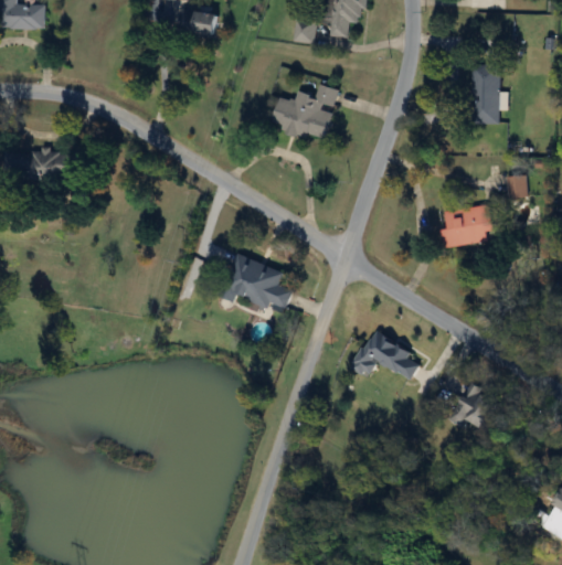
[(14,4),(14,0),(0,0),(0,29),(43,29),(43,4),(14,4)]
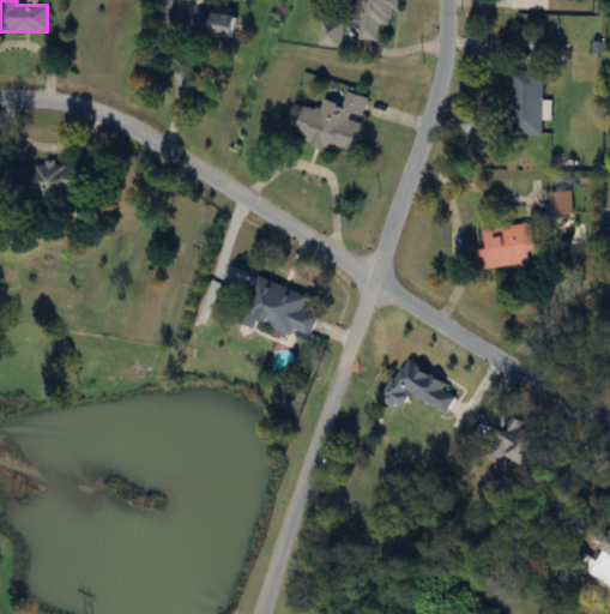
[(361,0),(358,40),(378,41),(378,24),(393,25),(394,0),(361,0)]
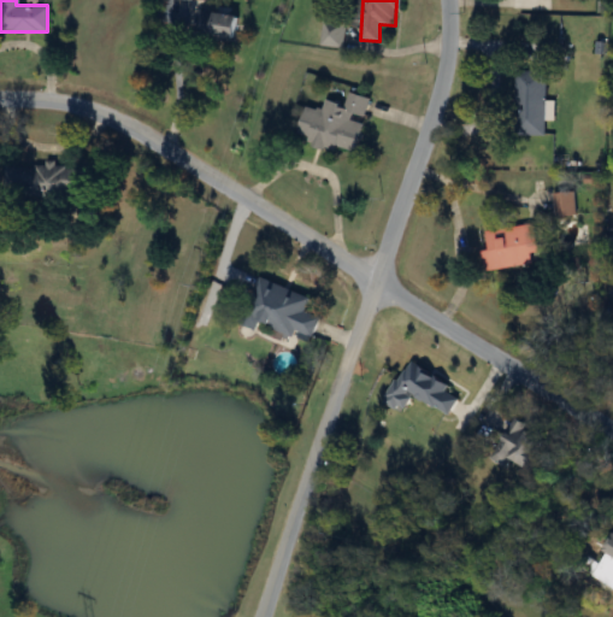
[(193,35),(234,42),(239,17),(198,10),(193,35)]
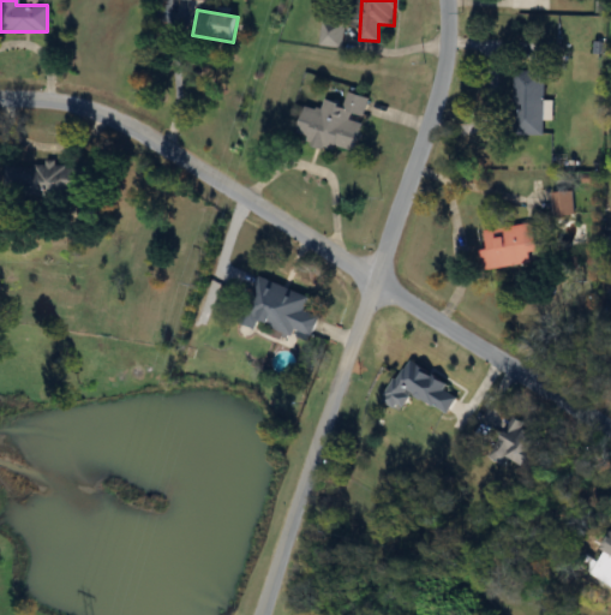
[(342,22),(322,22),(322,46),(342,46),(342,22)]
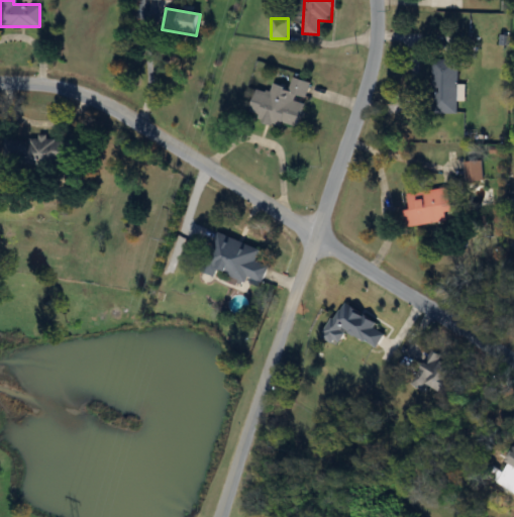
[(431,113),(456,113),(456,59),(431,59),(431,113)]
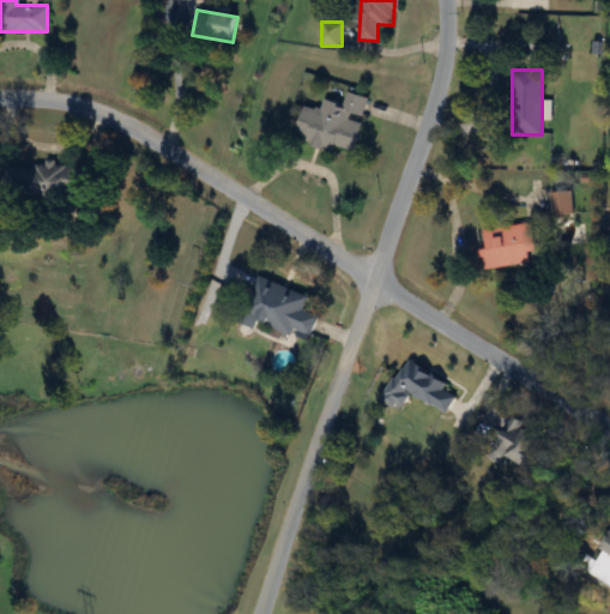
[(342,104),(322,98),(319,109),(305,106),(295,138),(351,154),(368,97),(345,91),(342,104)]
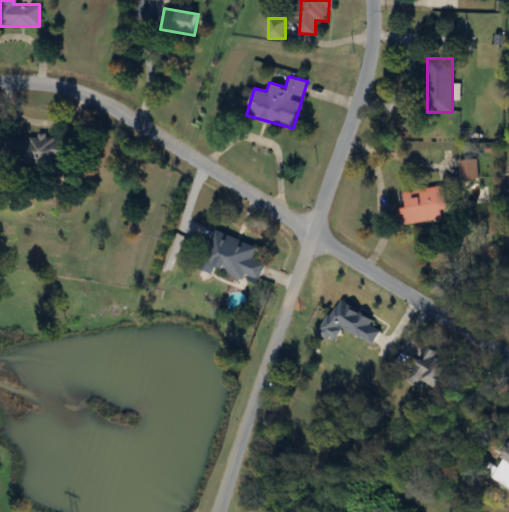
[(3,160),(69,163),(70,140),(4,137),(3,160)]
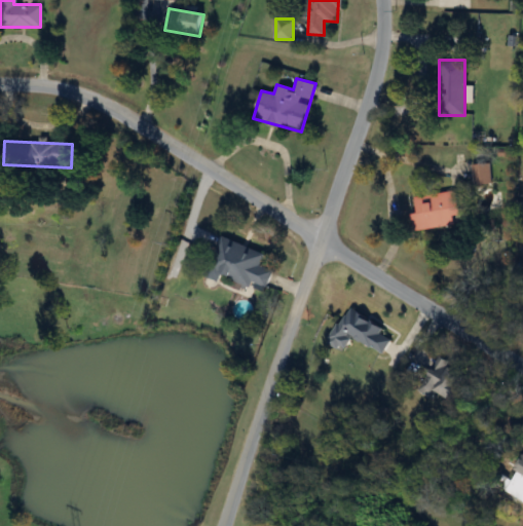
[(490,184),(490,163),(471,163),(471,184),(490,184)]
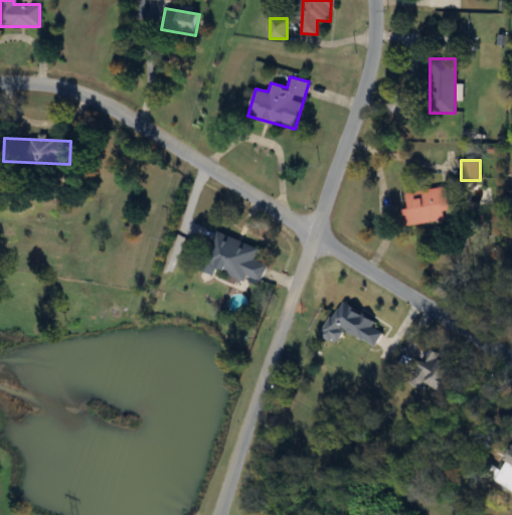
[(404,224),(449,219),(445,186),(400,192),(404,224)]
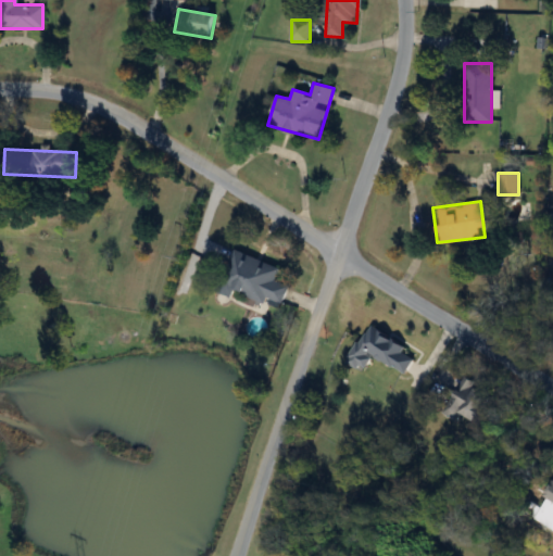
[(217,286),(279,310),(288,286),(274,280),(278,267),(231,250),(217,286)]
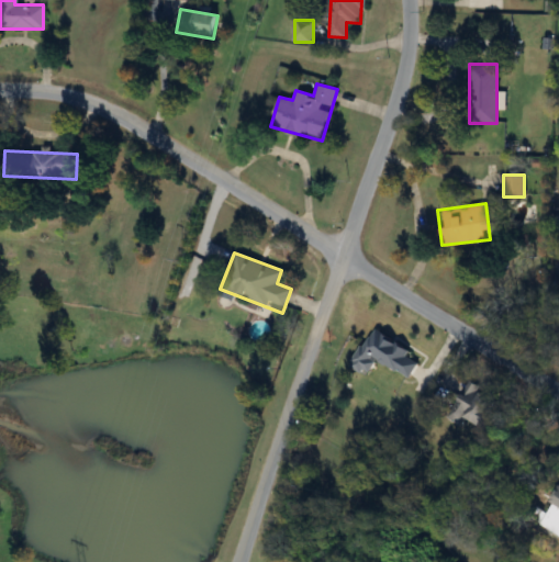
[(409,349),(371,327),(348,366),(366,377),(376,359),(407,379),(417,362),(405,356),(409,349)]
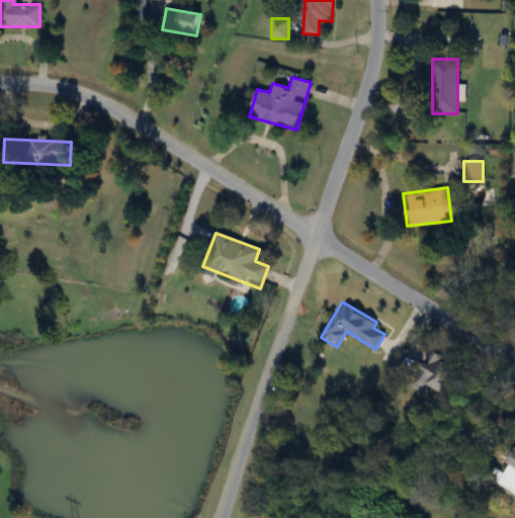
[(446,396),(460,369),(430,351),(415,377),(446,396)]
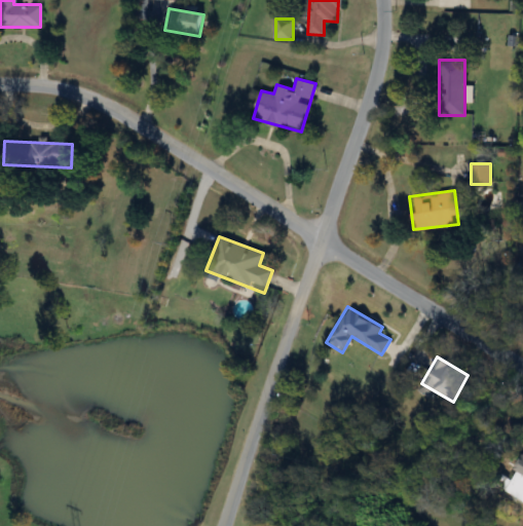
[(522,454),(501,492),(522,503),(522,454)]
